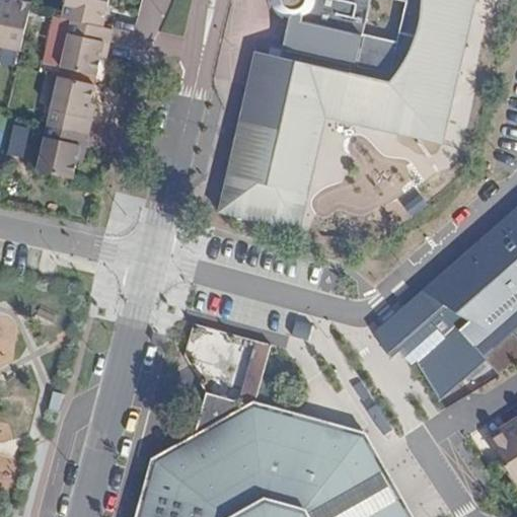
[(0,45),(18,49),(27,8),(29,0),(0,0),(0,45)]
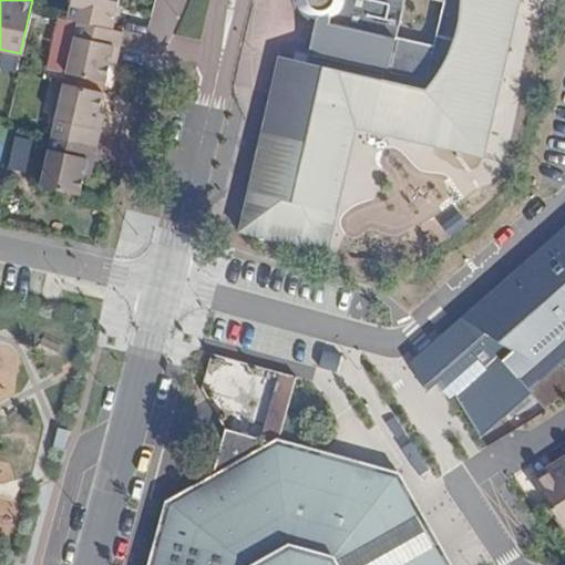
[(75,20),(111,28),(116,0),(69,0),(64,17),(75,20)]
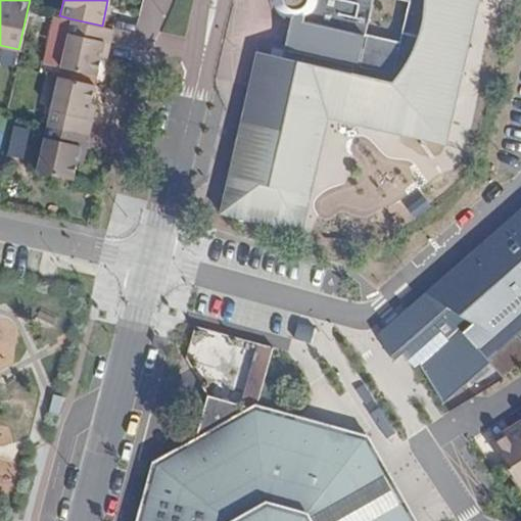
[(278,16),(288,20),(280,55),(256,49),(241,116),(236,137),(220,211),(224,214),(299,233),(328,116),(443,144),(476,0),(269,0),(269,3),(273,9),(278,16)]
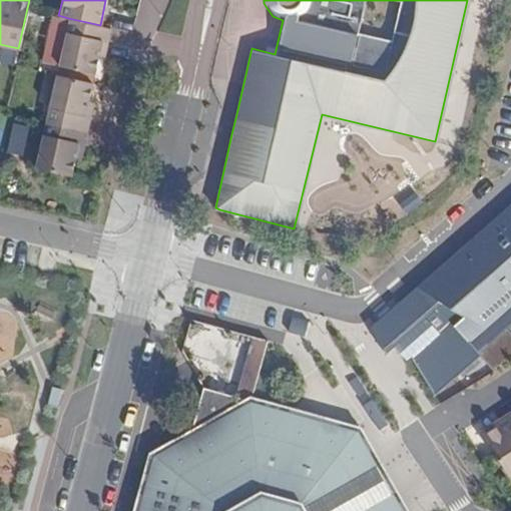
[(93,72),(98,55),(101,40),(106,41),(110,27),(100,25),(68,18),(58,65),(93,72)]
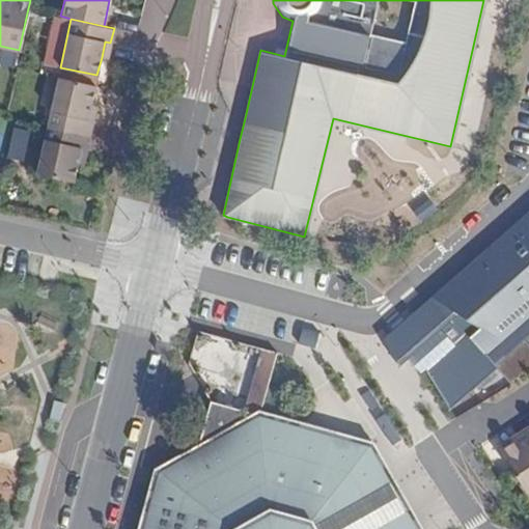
[(105,42),(102,57),(107,56),(110,43),(105,42)]
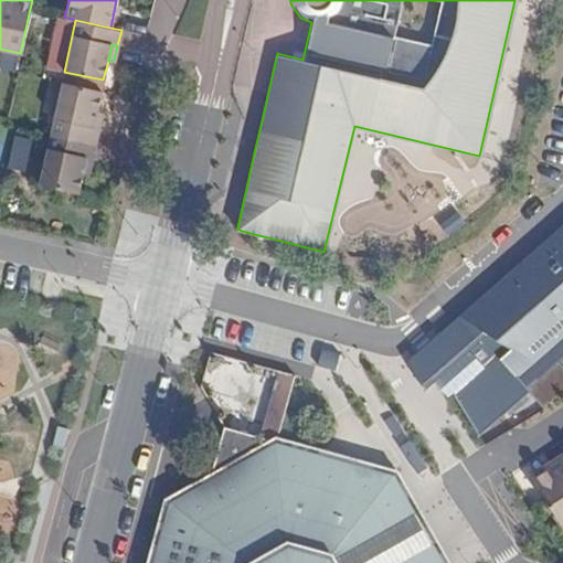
[(50,133),(95,142),(99,127),(93,125),(97,108),(101,89),(62,81),(50,133)]
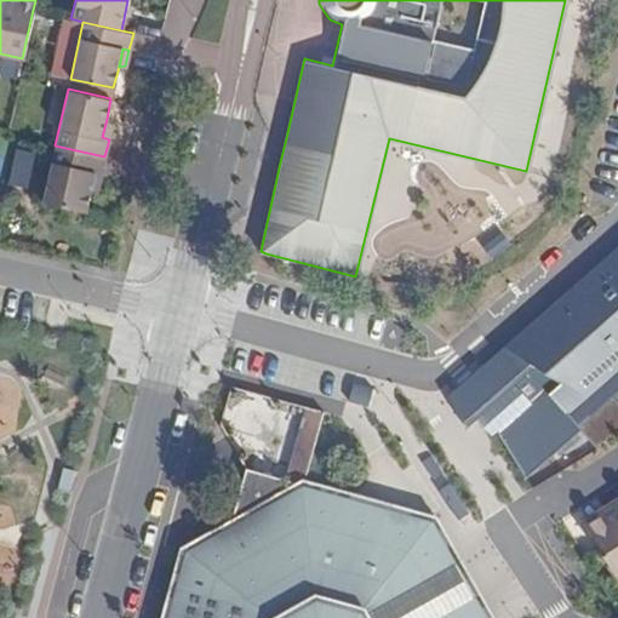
[(102,137),(109,139),(112,121),(107,119),(102,137)]
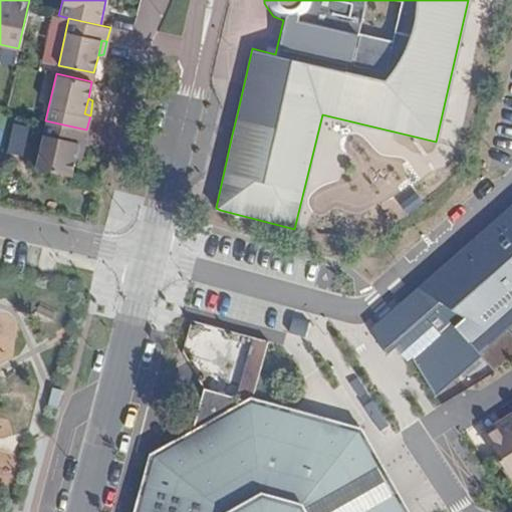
[(34,167),(70,175),(74,159),(78,143),(83,144),(86,130),(45,120),(34,167)]
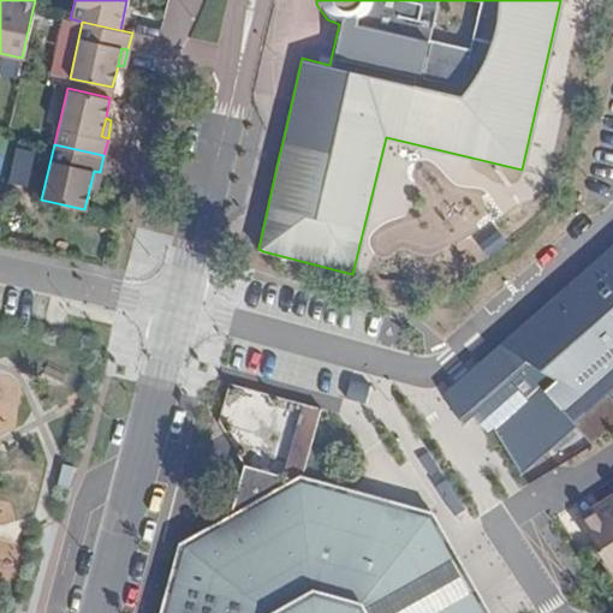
[(94,171),(89,190),(96,191),(100,172),(94,171)]
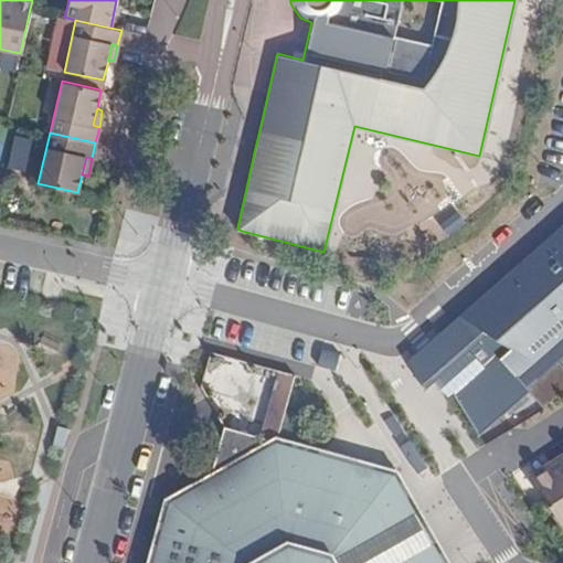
[(400,229),(402,236),(410,231),(406,224),(400,229)]
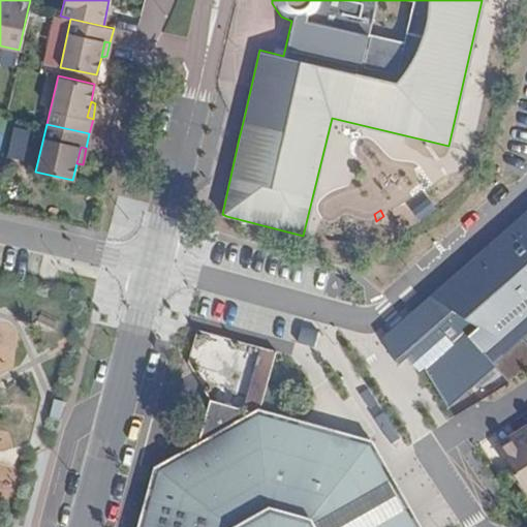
[(526,218),(520,216),(429,296),(494,335),(526,306),(526,218)]
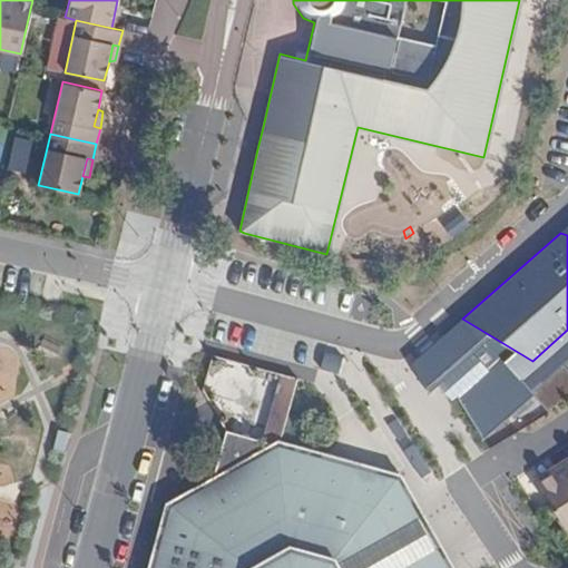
[(453,340),(446,333),(430,346),(436,355),(453,340)]
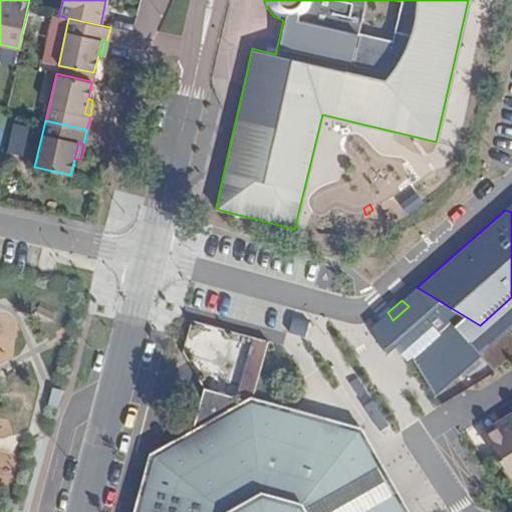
[(224,394),(203,388),(190,434),(152,455),(136,511),(206,511),(221,463),(311,490),(337,458),(364,443),(357,430),(250,400),(267,339),(240,332),(224,394)]
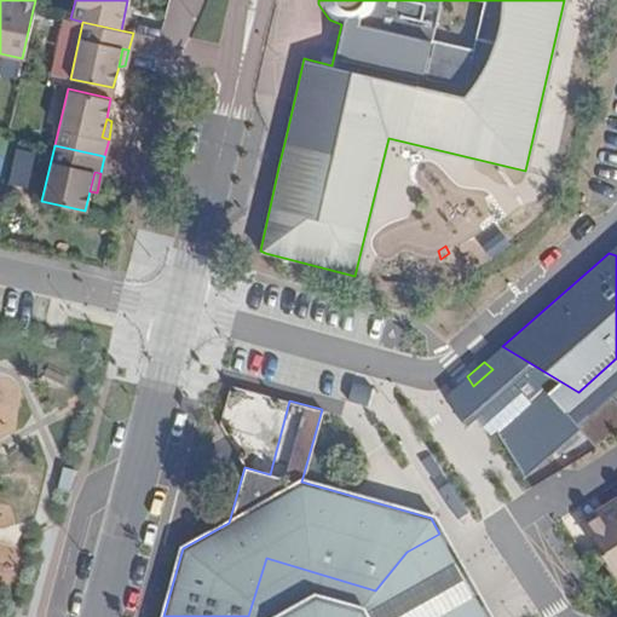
[(616,576),(616,494),(612,497),(616,502),(616,506),(583,526),(616,576)]
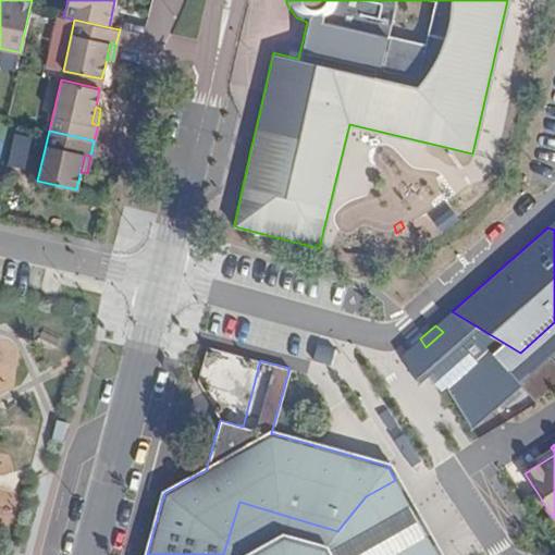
[(554,455),(554,452),(551,447),(520,467),(525,473),(554,455)]
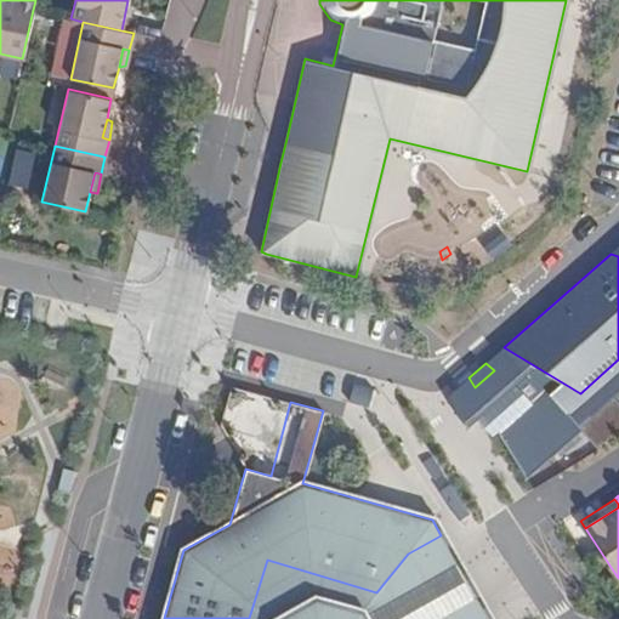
[(487,618),(488,618),(465,578),(441,535),(408,554),(376,592),(267,560),(249,618),(487,618)]
